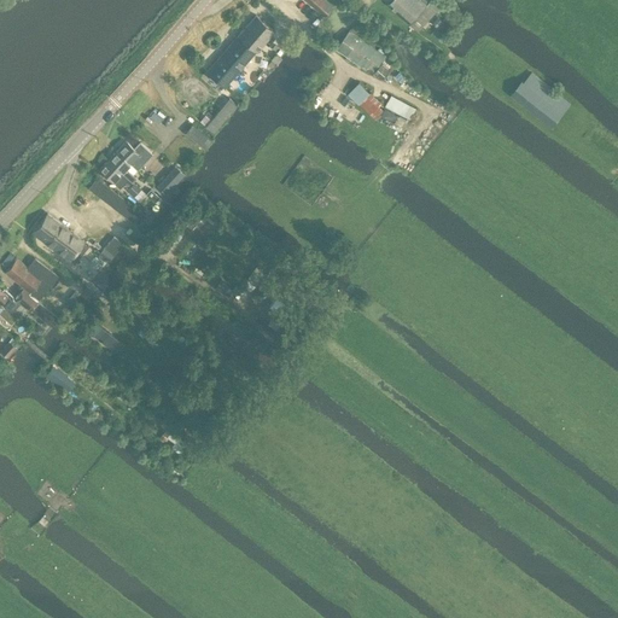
[(305,0),(313,5),(326,17),(333,7),(325,0),(305,0)]
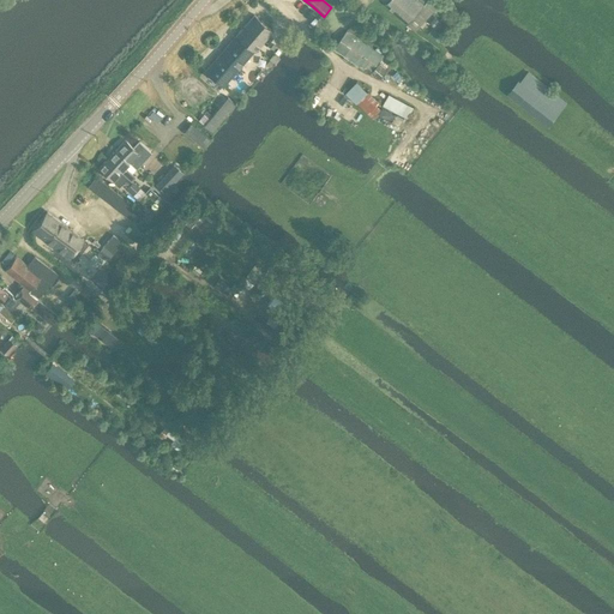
[(389,0),(386,4),(416,30),(438,5),(432,0),(389,0)]
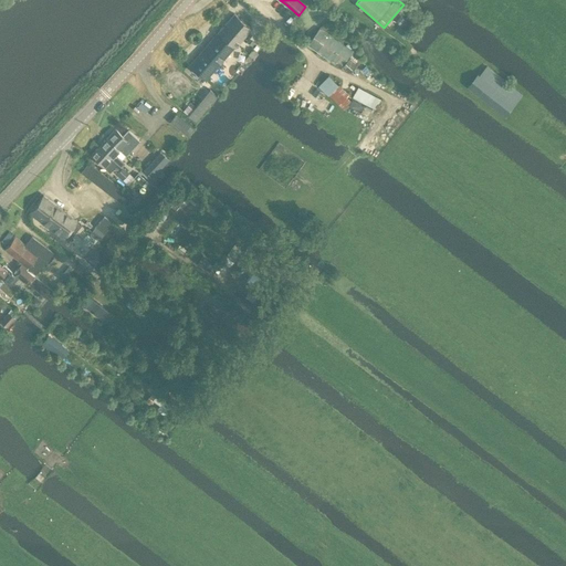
[(218,32),(189,65),(206,80),(234,46),(251,28),(234,13),(218,32)]
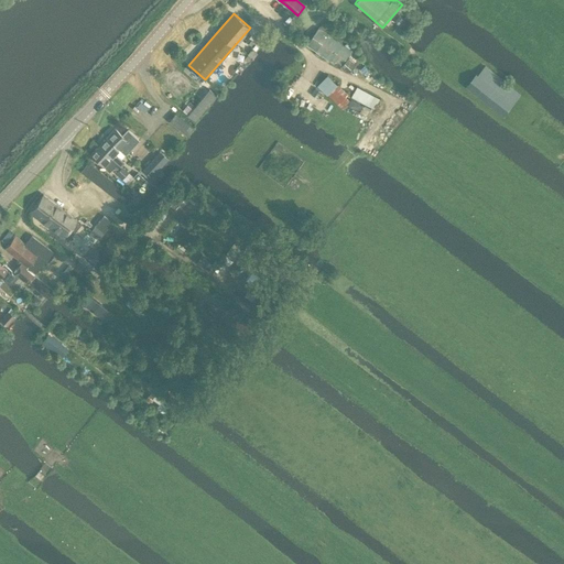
[(318,29),(307,45),(340,68),(351,51),(318,29)]
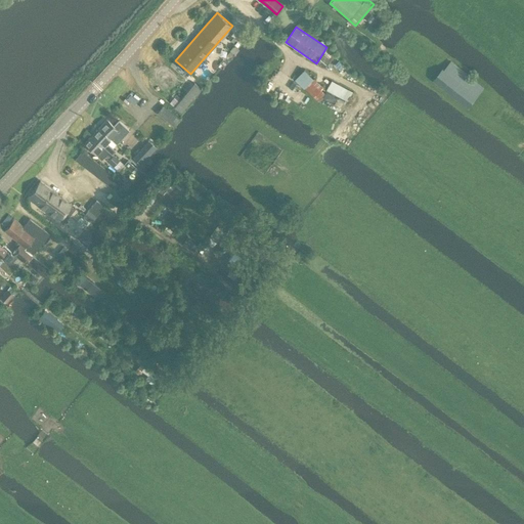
[(323,54),(317,61),(324,67),(331,60),(323,54)]
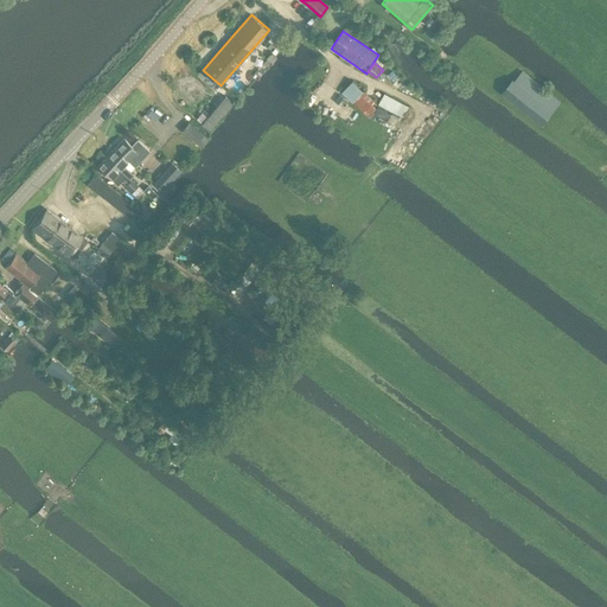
[(561,100),(522,70),(513,81),(512,80),(500,94),(542,125),(561,100)]
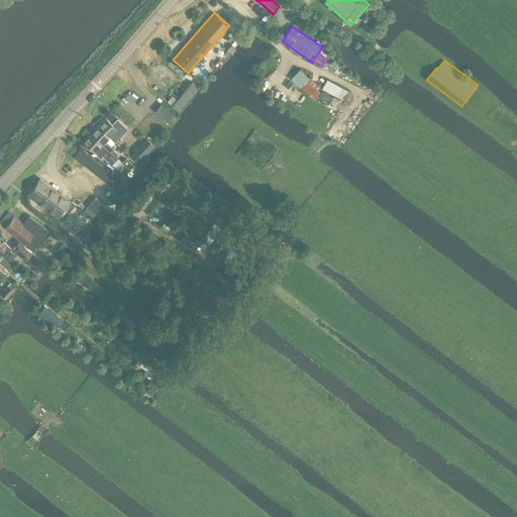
[(192,82),(172,105),(179,111),(199,87),(192,82)]
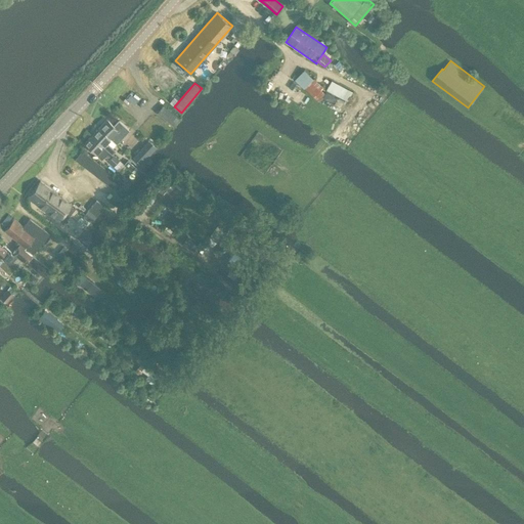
[(163,105),(158,113),(173,125),(178,118),(163,105)]
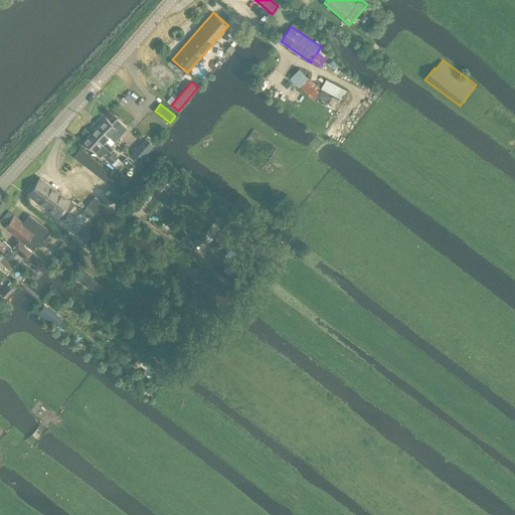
[(109,135),(108,136),(115,142),(127,128),(117,119),(112,124),(105,118),(98,125),(109,135)]
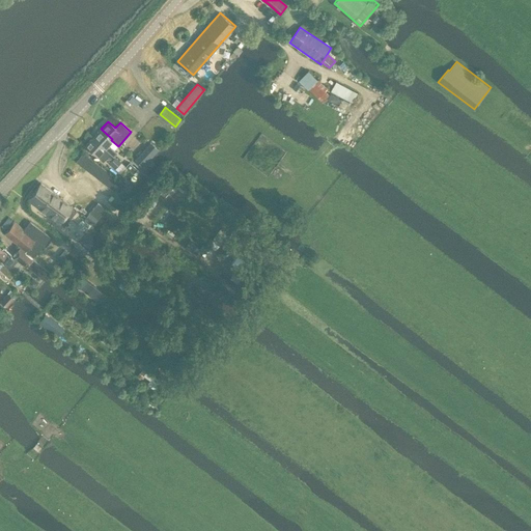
[(93,137),(109,151),(112,148),(107,144),(111,140),(112,139),(101,129),(93,137)]
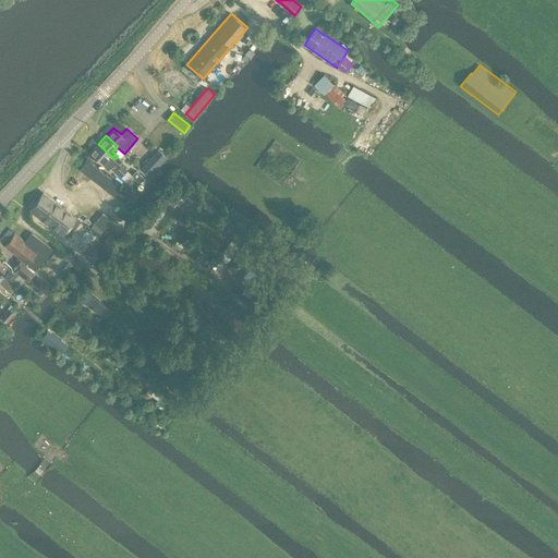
[(89,153),(101,164),(108,170),(116,161),(113,160),(114,159),(98,144),(89,153)]
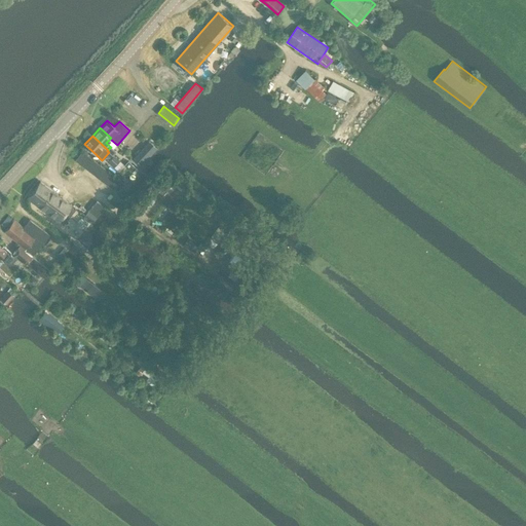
[(143,142),(138,147),(149,156),(153,151),(143,142)]
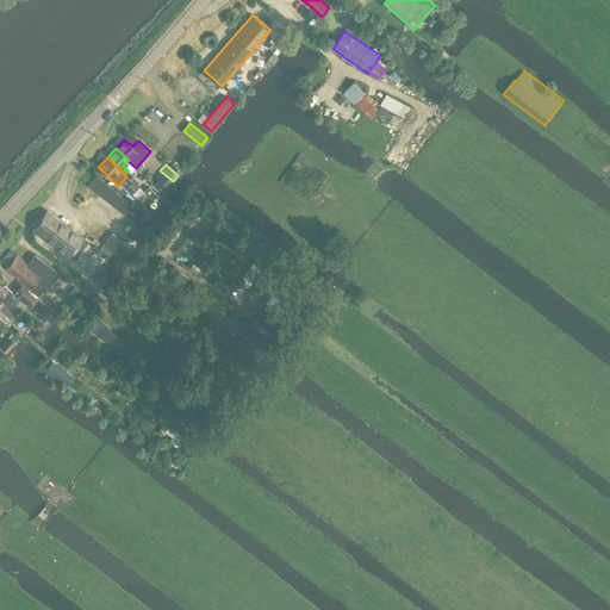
[(135,223),(143,213),(95,176),(87,186),(135,223)]
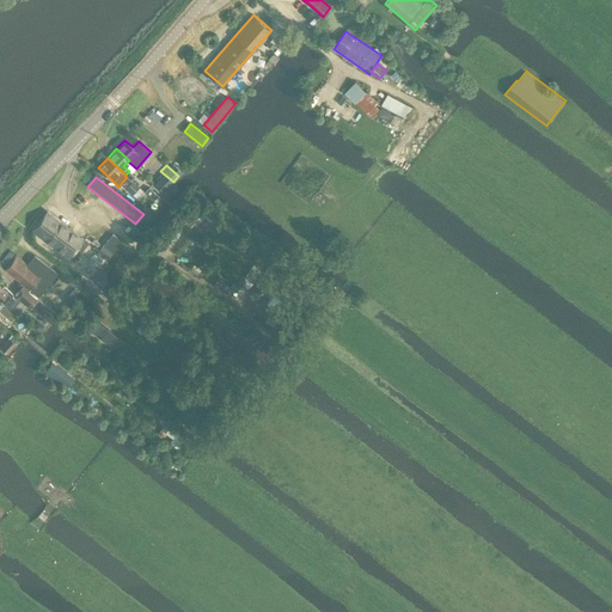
[(140,202),(145,196),(144,193),(132,182),(126,189),(140,202)]
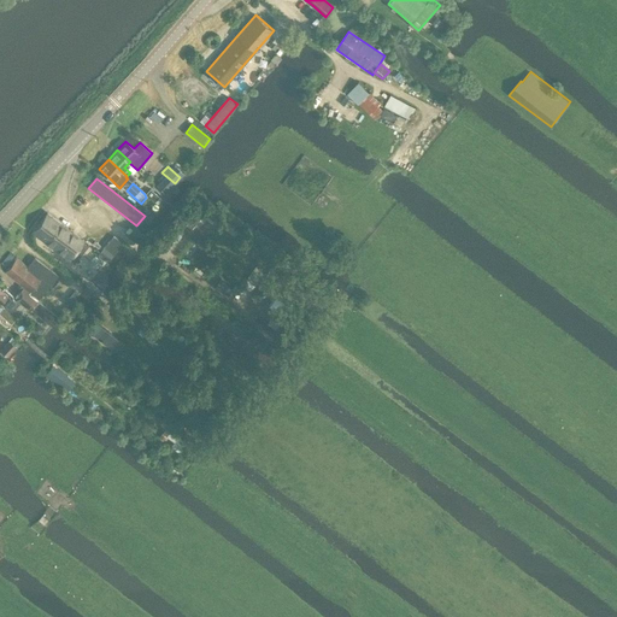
[(145,194),(146,198),(154,205),(160,199),(150,189),(145,194)]
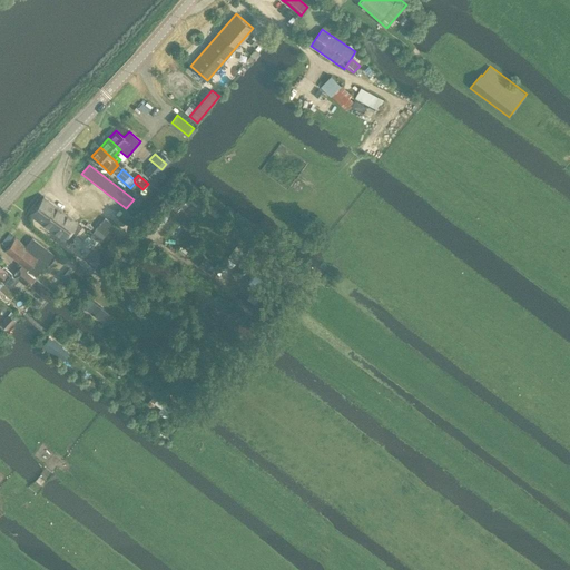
[(76,223),(43,197),(30,214),(31,215),(62,239),(68,243),(81,226),(76,223)]
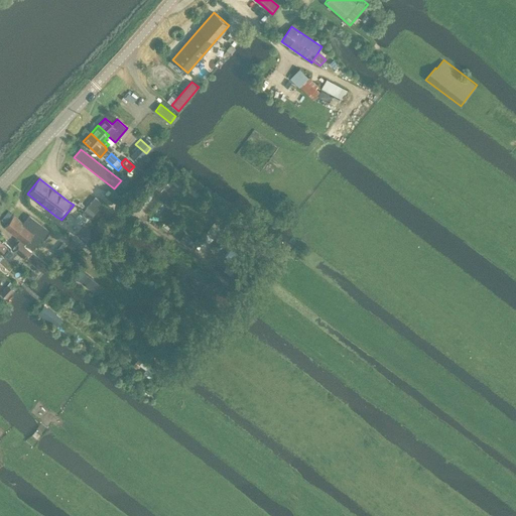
[(70,226),(78,233),(103,205),(95,198),(70,226)]
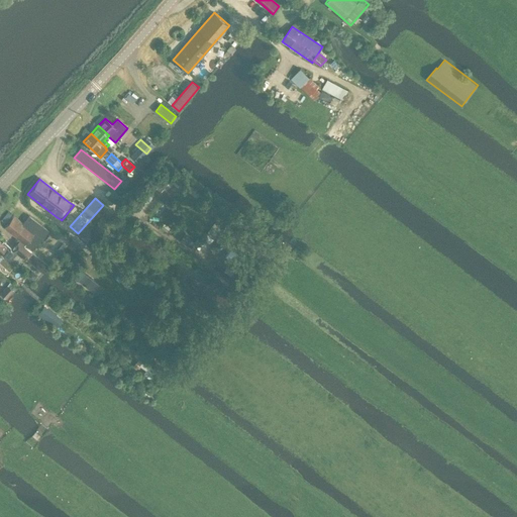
[(20,240),(25,244),(33,250),(42,238),(43,239),(49,231),(36,221),(28,215),(23,223),(13,215),(4,227),(20,240)]
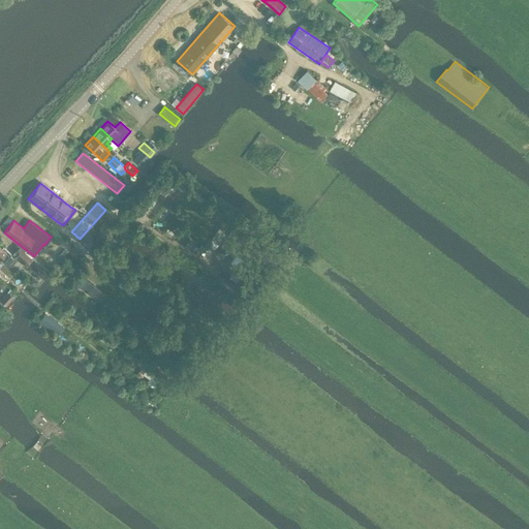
[(0,247),(0,259),(9,269),(18,258),(44,279),(51,272),(24,251),(26,250),(21,246),(13,255),(16,256),(13,258),(10,256),(10,254),(7,250),(5,252),(0,247)]
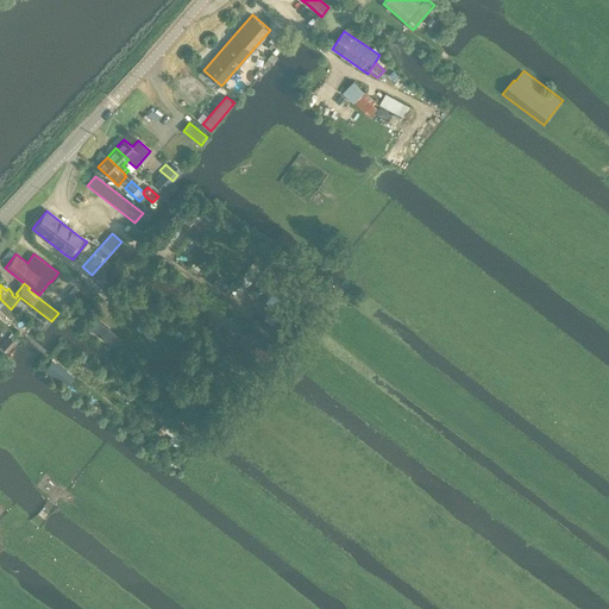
[(0,309),(11,319),(16,314),(11,309),(0,299),(0,309)]
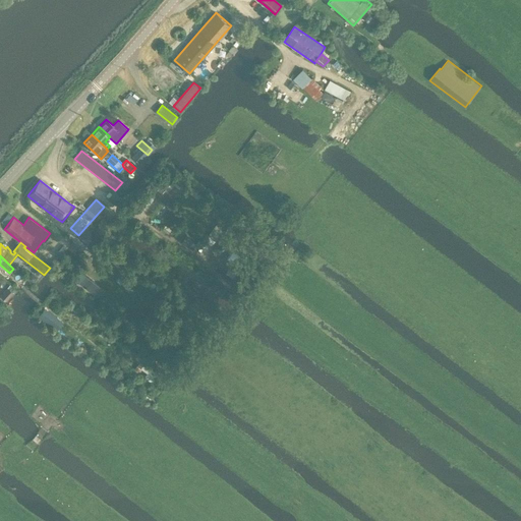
[(5,290),(4,293),(8,297),(12,292),(13,293),(16,289),(11,284),(5,290)]
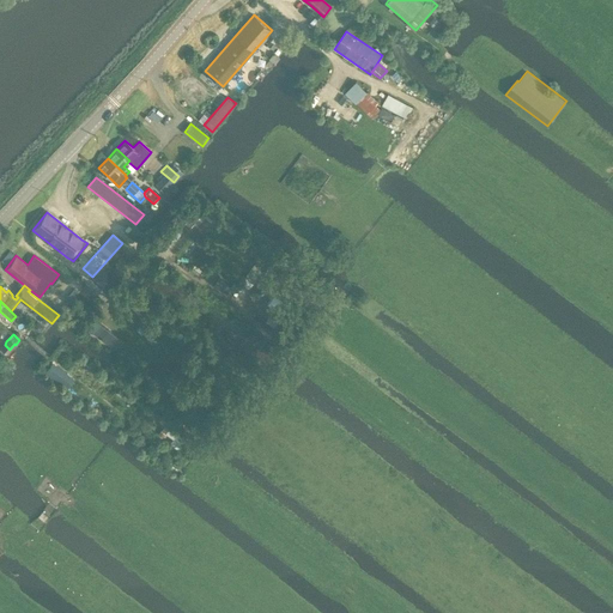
[(170,428),(165,434),(174,438),(173,439),(170,443),(180,450),(183,444),(184,445),(188,441),(170,428)]
